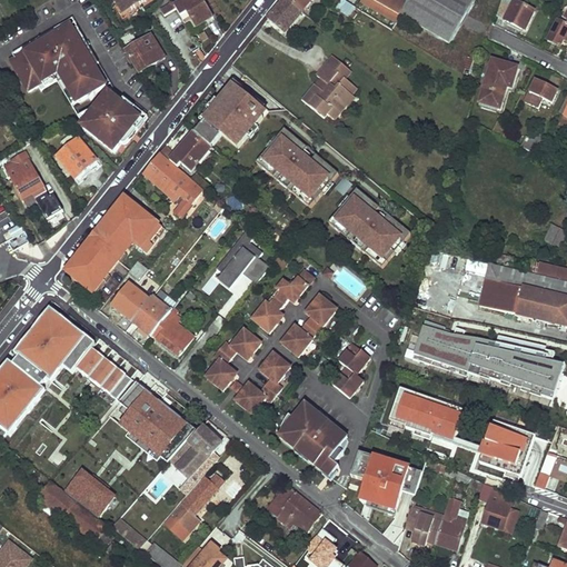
[(138,5),(135,0),(113,0),(122,13),(138,5)]
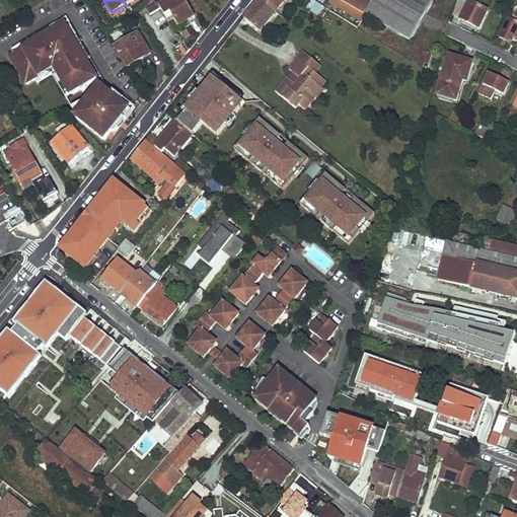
[(168,20),(172,17),(176,24),(194,14),(185,0),(165,0),(158,4),(168,20)]
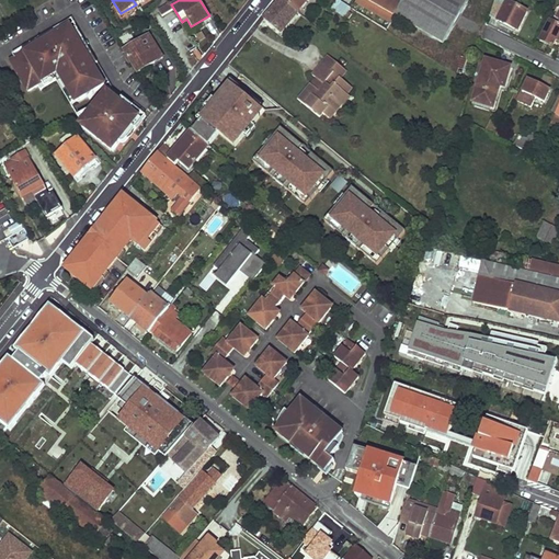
[(275,0),(263,16),(278,31),(296,10),(284,0),(275,0)]
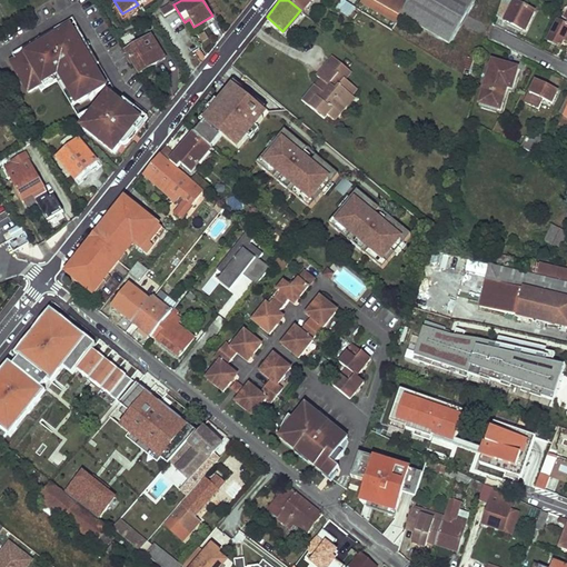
[(288,0),(300,10),(308,0),(288,0)]
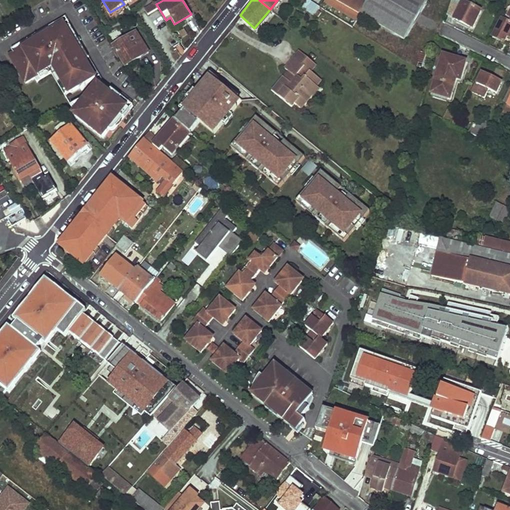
[(311,14),(317,6),(308,0),(306,0),(301,7),(311,14)]
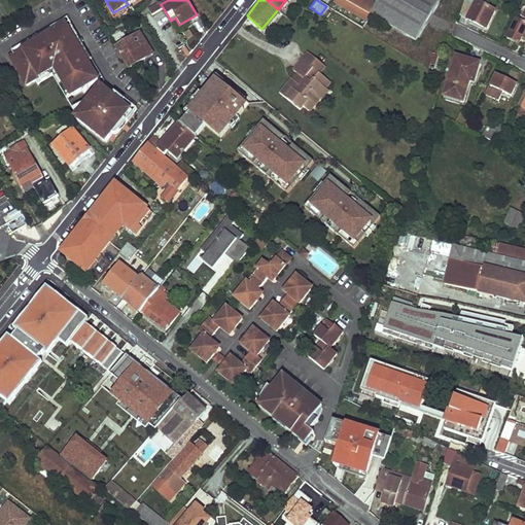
[(333,0),(333,1),(365,20),(370,12),(377,1),(375,0),(333,0)]
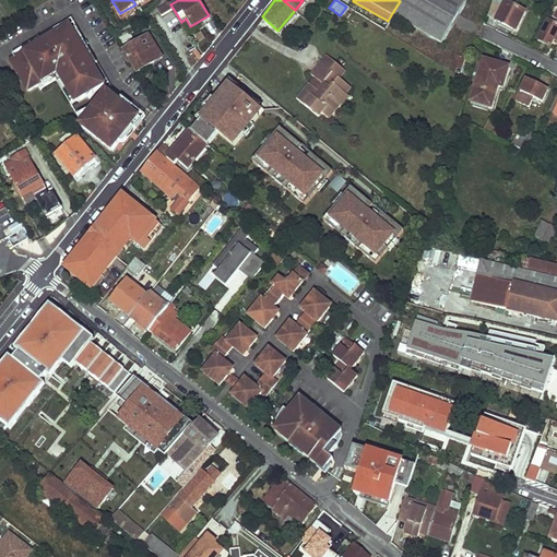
[(433,38),(440,42),(463,0),(400,0),(400,1),(392,13),(433,38)]
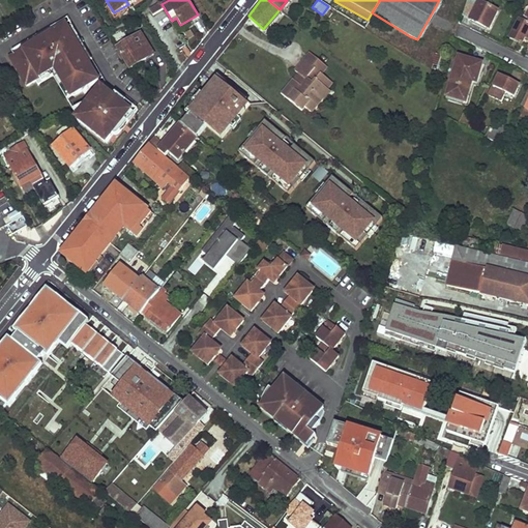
[(465,0),(462,12),(488,26),(497,9),(478,0),(465,0)]
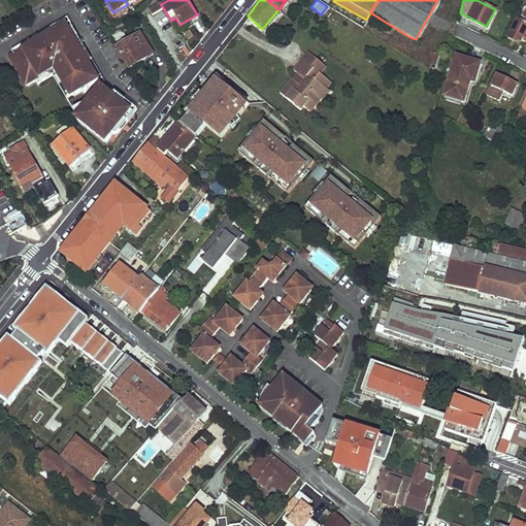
[(158,1),(148,7),(151,13),(162,6),(158,1)]
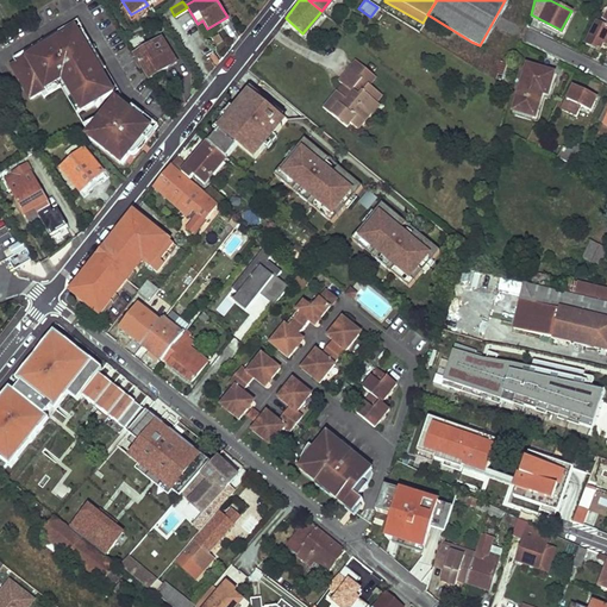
[(423,24),(467,50),(471,42),(427,14),(423,23),(423,24)]
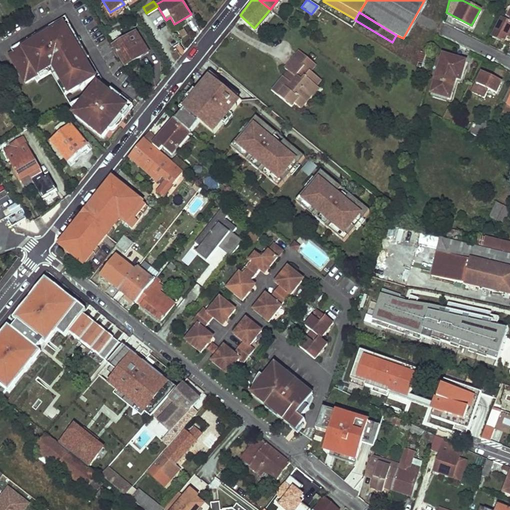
[(509,18),(508,21),(500,18),(492,35),(502,40),(505,36),(507,37),(509,31),(509,18)]
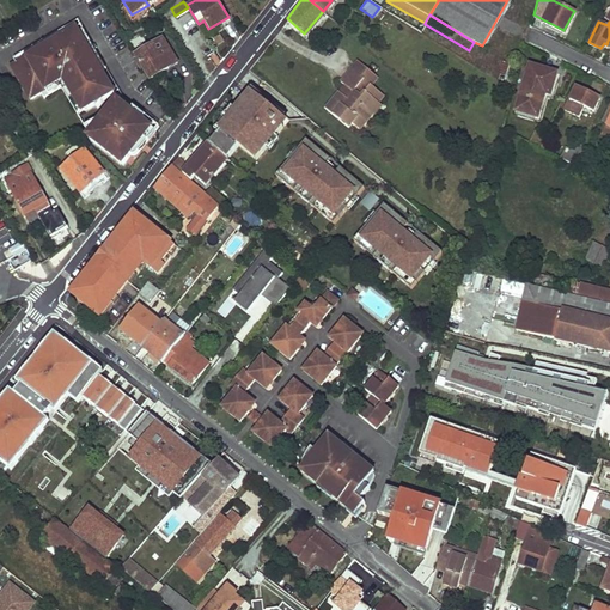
[(16,60),(10,62),(29,95),(38,89),(62,75),(81,108),(92,101),(97,104),(103,95),(114,89),(101,67),(78,31),(74,25),(60,34),(16,60)]
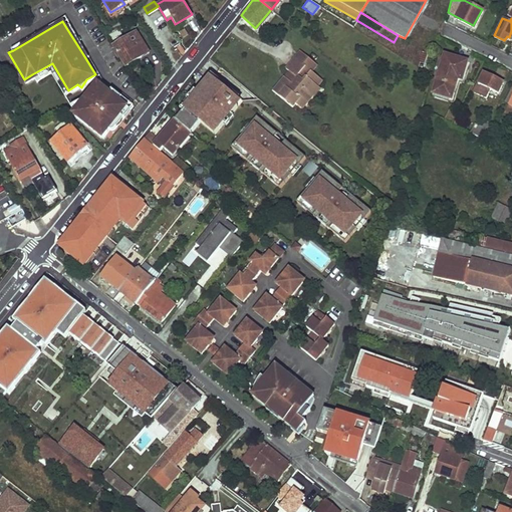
[(48,24),(10,46),(13,50),(50,28),(48,24)]
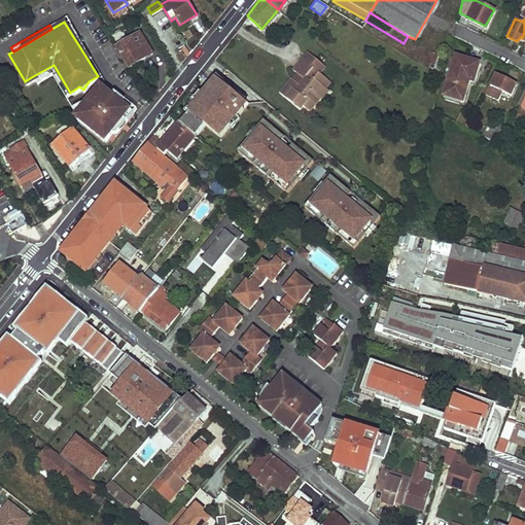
[(67,27),(86,58),(91,56),(73,27),(70,25),(67,27)]
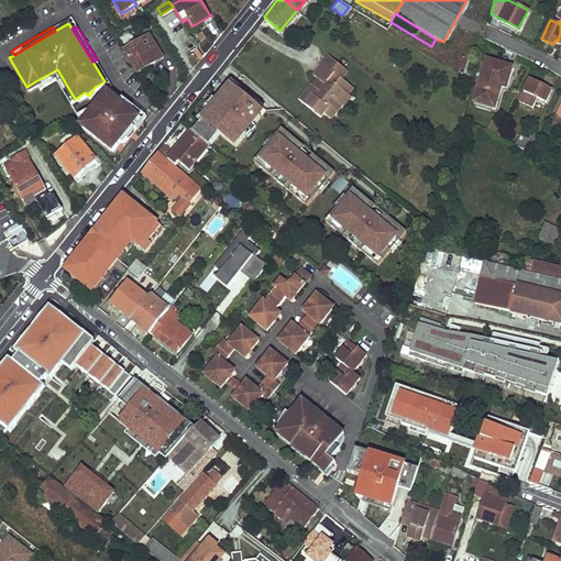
[(124,48),(138,70),(162,55),(149,34),(124,48)]
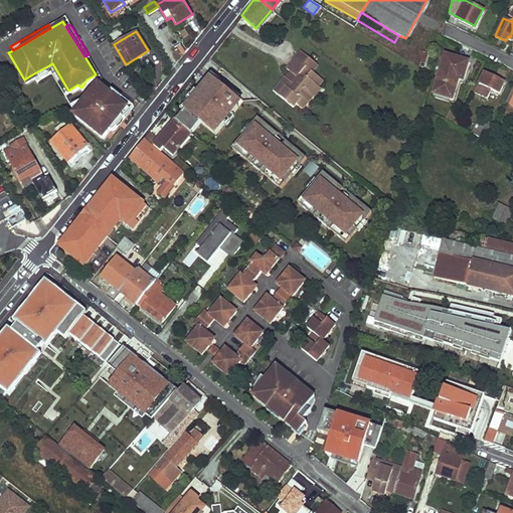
[(297,101),(303,107),(315,93),(309,88),(315,79),(319,82),(324,75),(297,53),(288,64),(300,74),(295,80),(287,73),(274,89),(294,105),(297,101)]
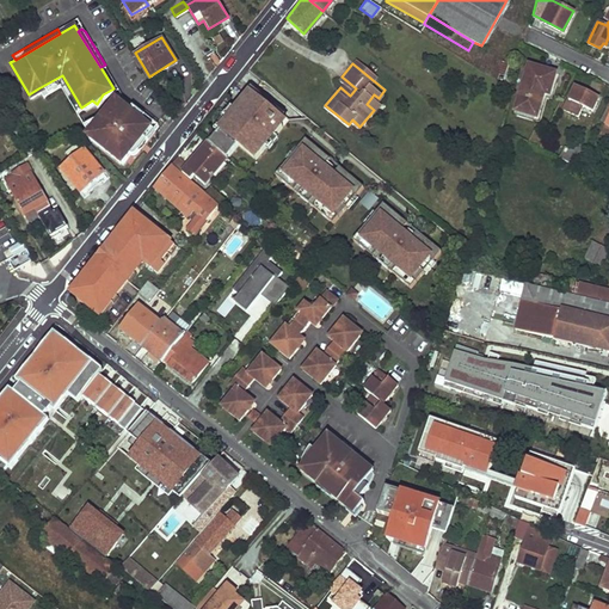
[(515,108),(535,115),(542,91),(548,93),(555,72),(528,65),(515,108)]
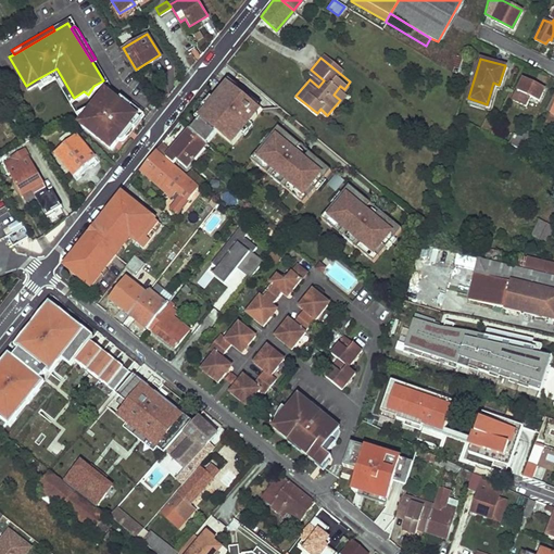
[(452,72),(462,78),(467,63),(457,60),(452,72)]
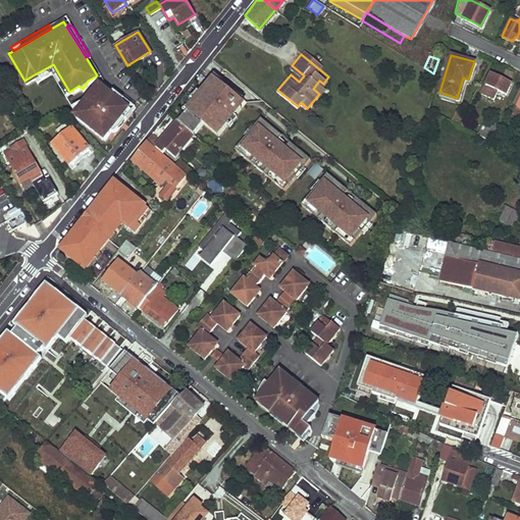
[(53,64),(33,75),(36,80),(52,71),(65,94),(69,92),(53,64)]
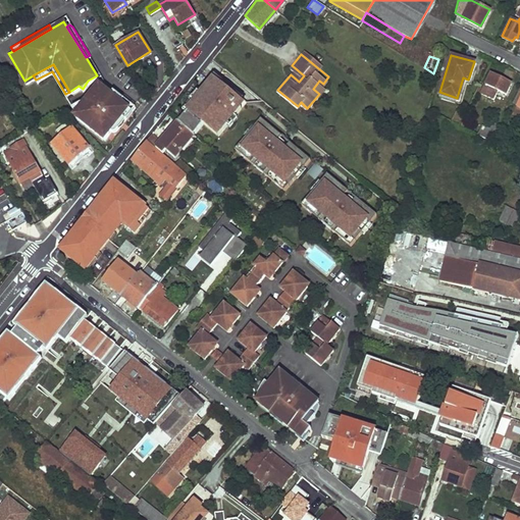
[(494,87),(505,93),(511,83),(489,72),(480,92),(489,96),(494,87)]
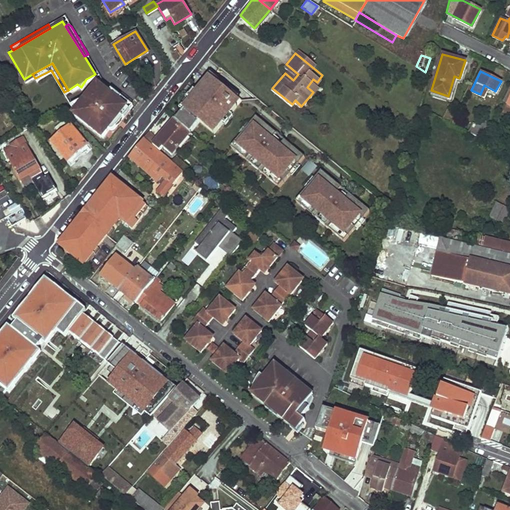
[(108,128),(126,106),(118,98),(108,90),(105,88),(98,81),(87,94),(75,109),(73,111),(102,135),(108,128)]
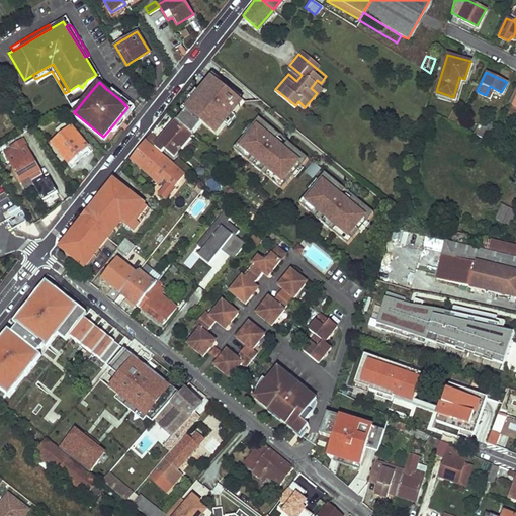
[(109,91),(119,99),(122,96),(112,88),(109,91)]
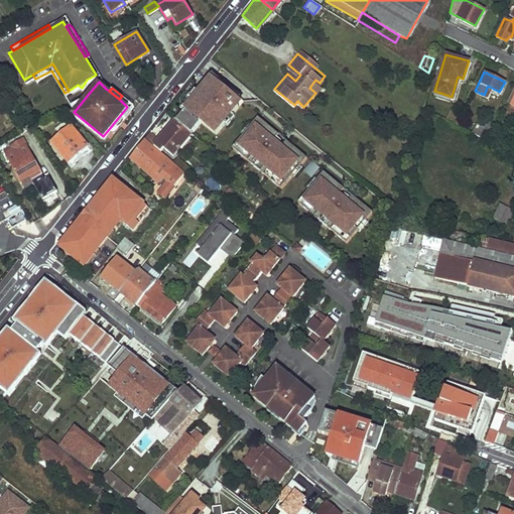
[(193,133),(196,128),(216,144),(243,110),(226,98),(218,91),(211,100),(200,92),(177,121),(193,133)]
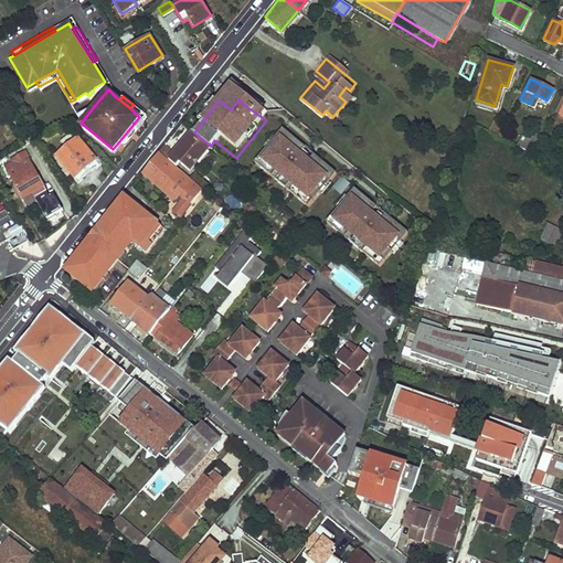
[(83,120),(96,104),(78,113),(83,120)]
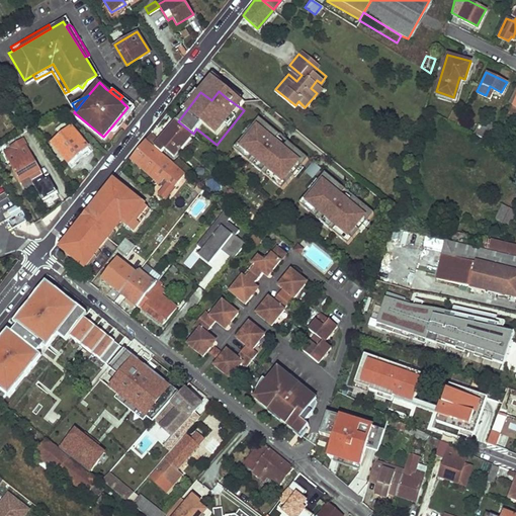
[(127,107),(109,130),(110,131),(111,131),(112,131),(113,130),(114,130),(131,109),(127,107)]
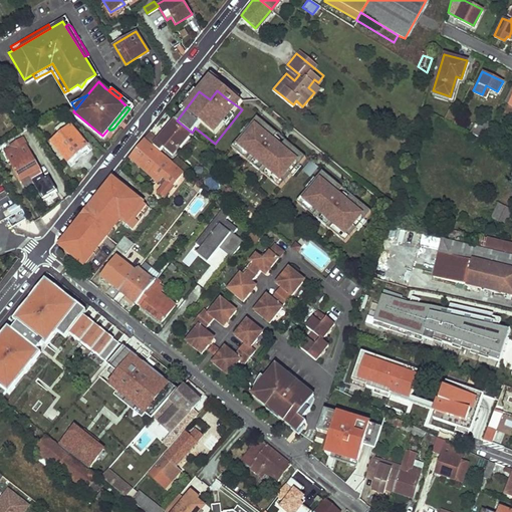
[(444,118),(452,122),(457,112),(449,107),(444,118)]
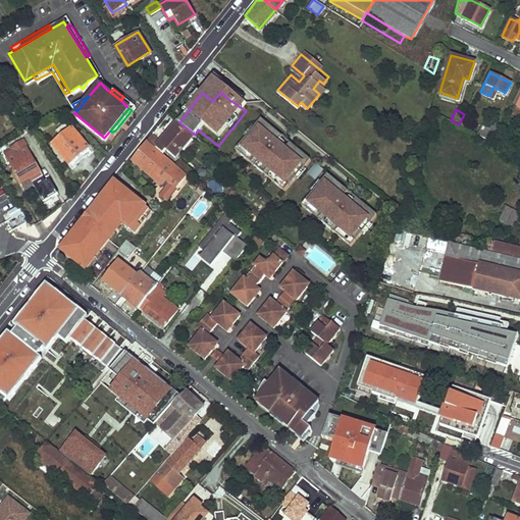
[(476,133),(491,141),(501,124),(491,120),(488,126),(481,123),(476,133)]
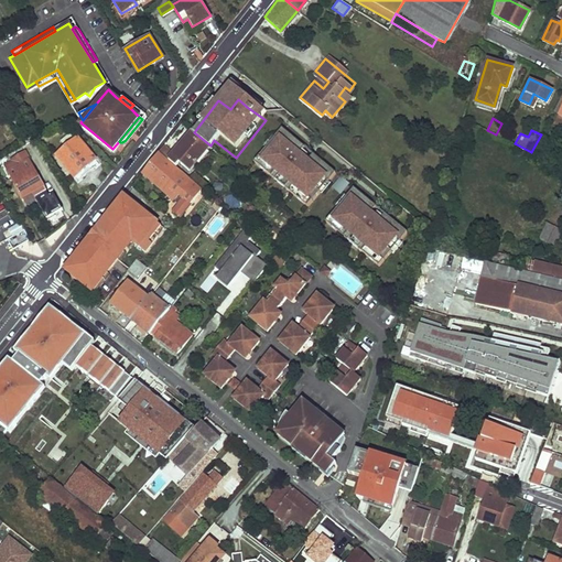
[(169,160),(175,166),(180,162),(188,171),(211,146),(194,132),(193,131),(169,160)]
